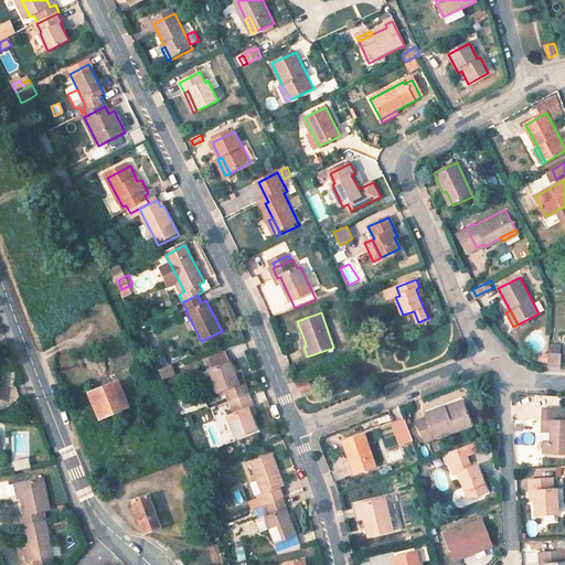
[(226,352),(209,359),(213,369),(230,362),(226,352)]
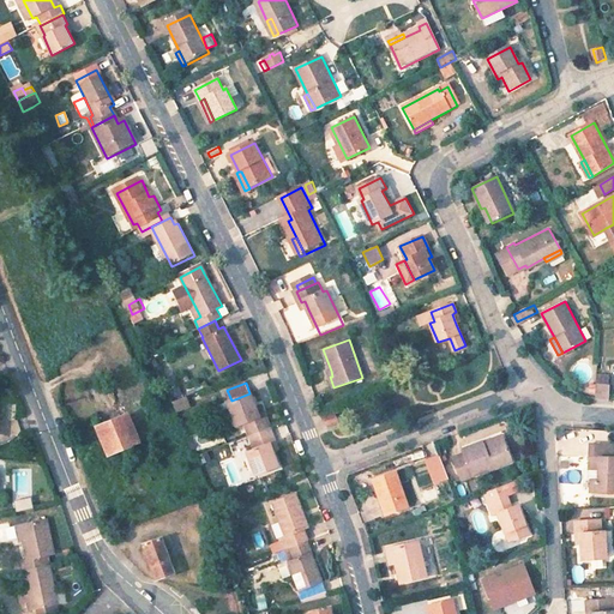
[(609,399),(611,384),(597,383),(597,398),(599,398),(606,399),(609,399)]
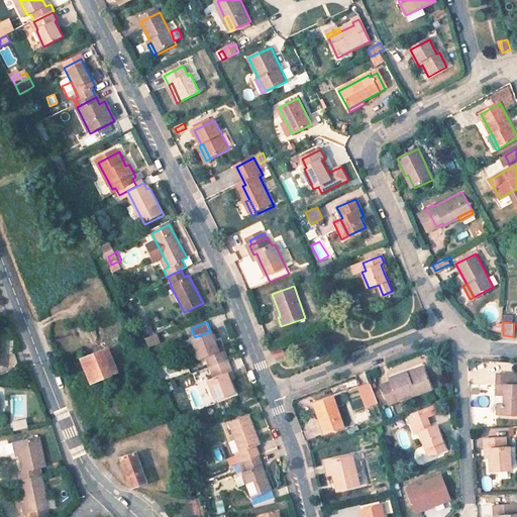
[(191,339),(199,359),(205,357),(209,367),(222,362),(226,359),(222,349),(218,351),(215,345),(210,331),(195,337),(191,339)]
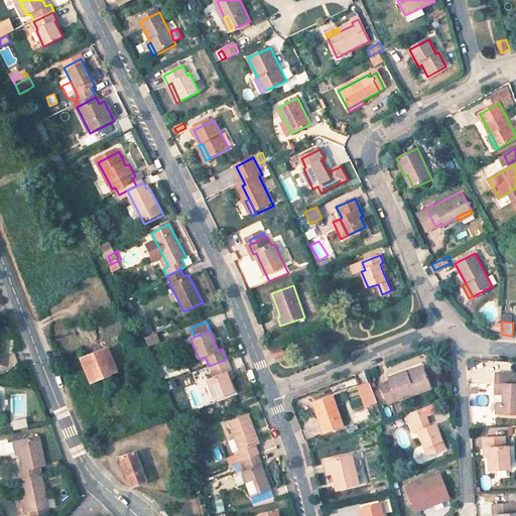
[(145,346),(158,344),(156,335),(143,337),(145,346)]
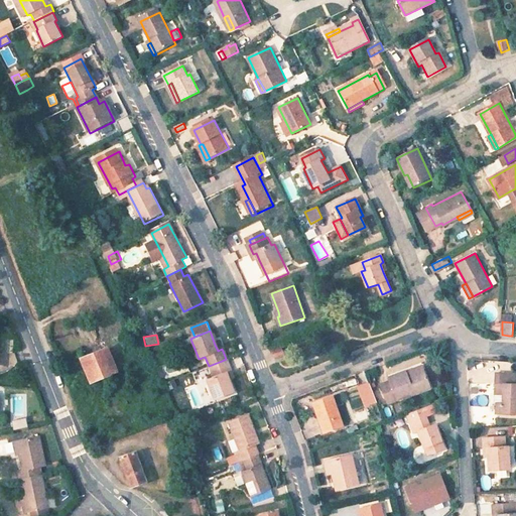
[(284,346),(273,350),(277,358),(287,355),(284,346)]
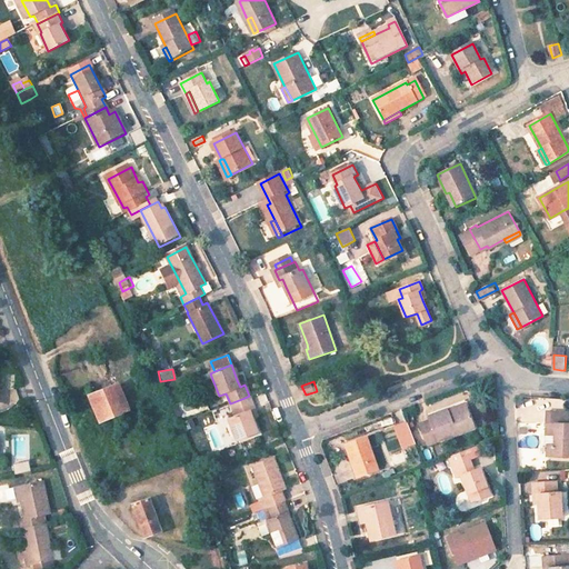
[(115,387),(92,396),(102,420),(125,412),(115,387)]
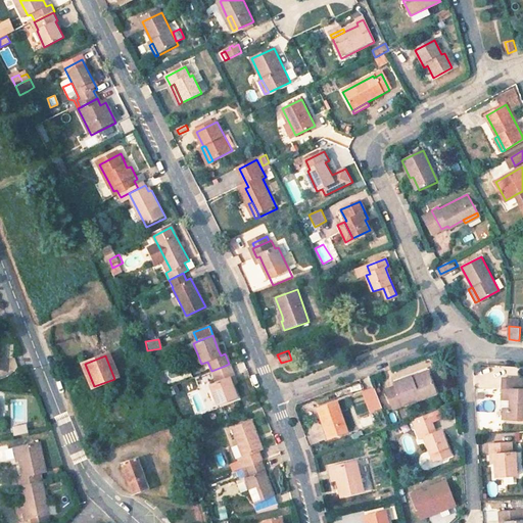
[(209,383),(217,405),(236,396),(231,383),(229,377),(233,376),(229,364),(225,366),(211,371),(215,381),(209,383)]
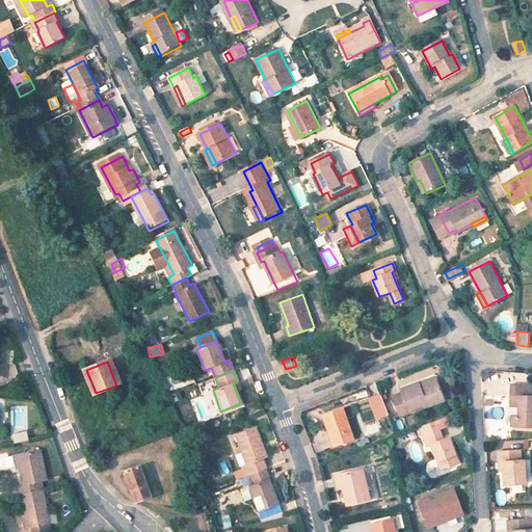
[(417,388),(434,381),(433,377),(416,384),(417,388)]
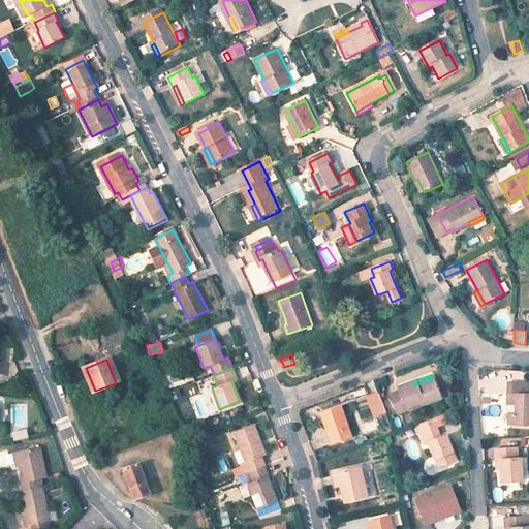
[(413,382),(396,389),(398,393),(389,396),(396,414),(439,397),(432,379),(414,385),(413,382)]
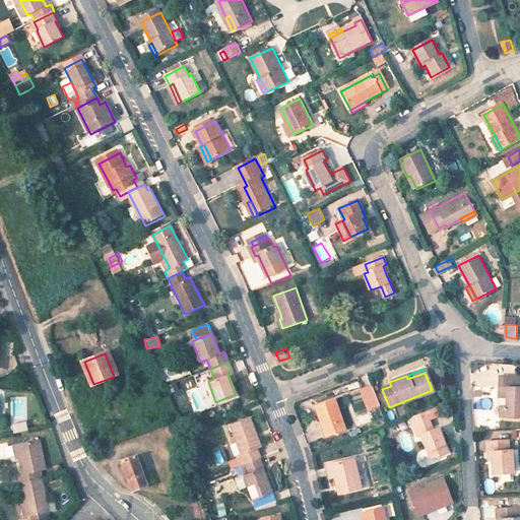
[(504,394),(504,403),(501,403),(501,414),(517,415),(517,405),(519,405),(519,374),(503,374),(503,383),(500,383),(499,393),(504,394)]
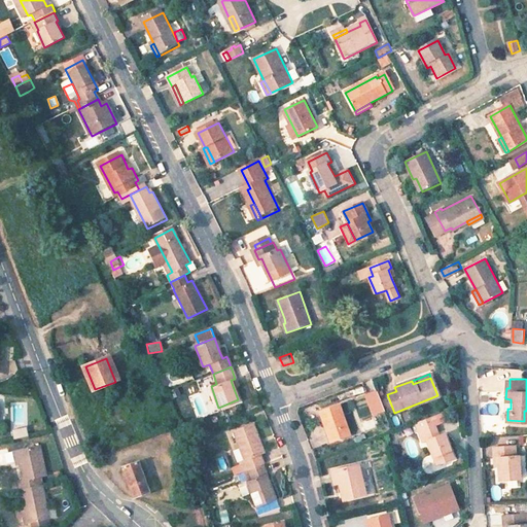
[(384,410),(376,390),(365,394),(373,414),(384,410)]
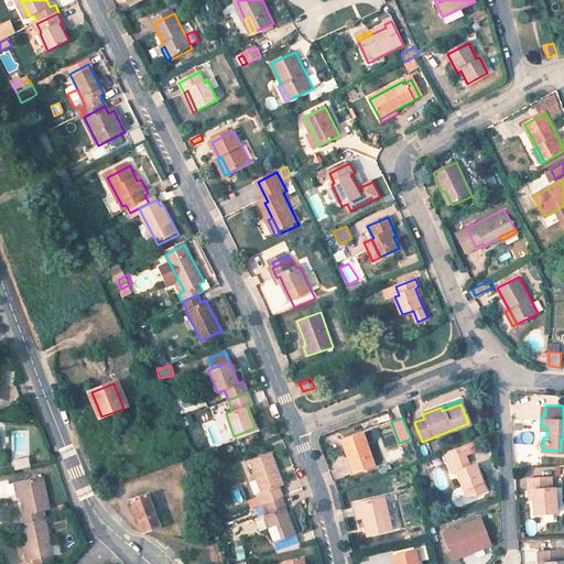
[(342,441),(354,474),(373,466),(361,433),(342,441)]
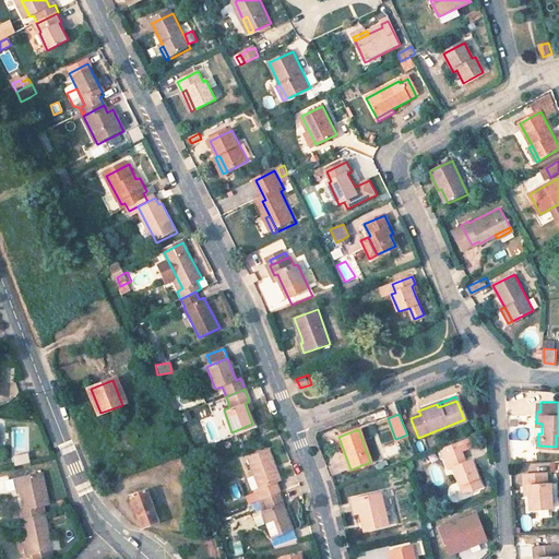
[(465,459),(459,442),(454,443),(461,460),(465,459)]
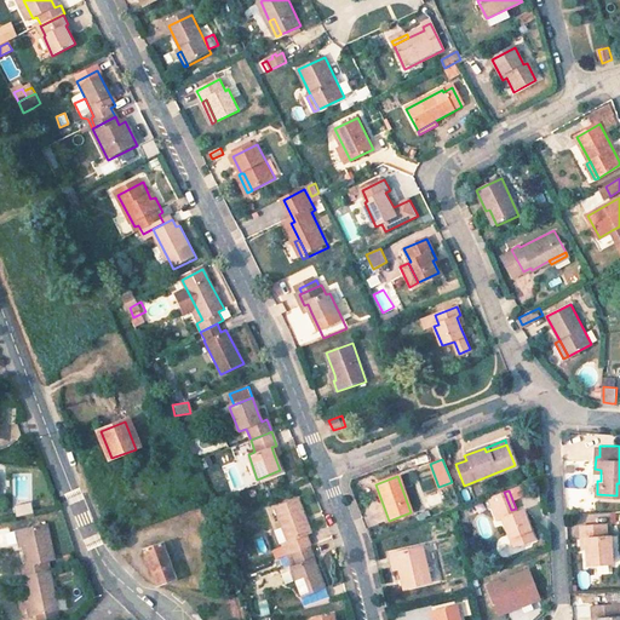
[(501,517),(509,537),(516,534),(518,541),(532,537),(520,507),(516,509),(511,510),(504,492),(489,498),(497,518),(501,517)]
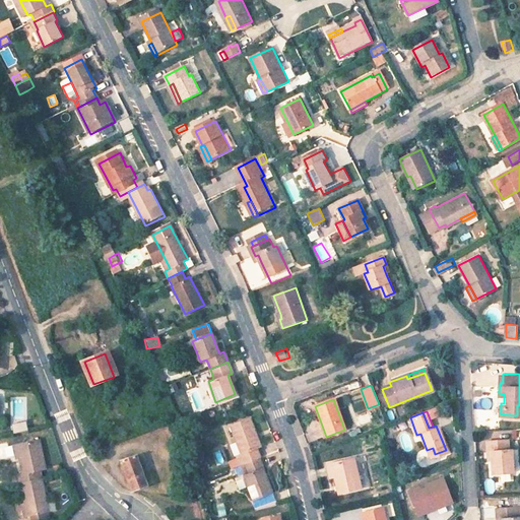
[(263,437),(256,419),(238,428),(248,454),(243,456),(247,465),(261,460),(265,458),(262,449),(264,448),(260,438),(263,437)]
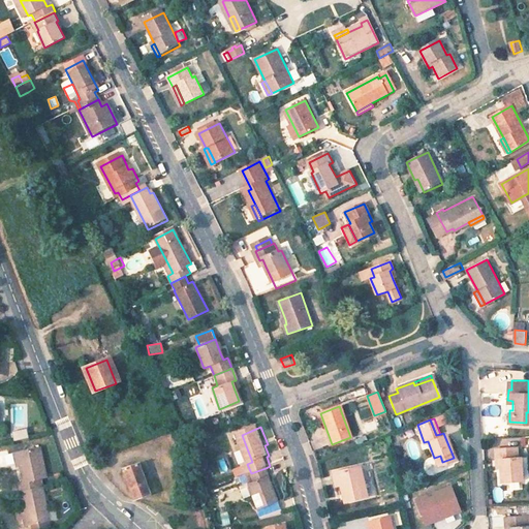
[(499,459),(499,468),(499,479),(521,478),(520,457),(518,457),(517,447),(495,448),(495,459),(499,459)]
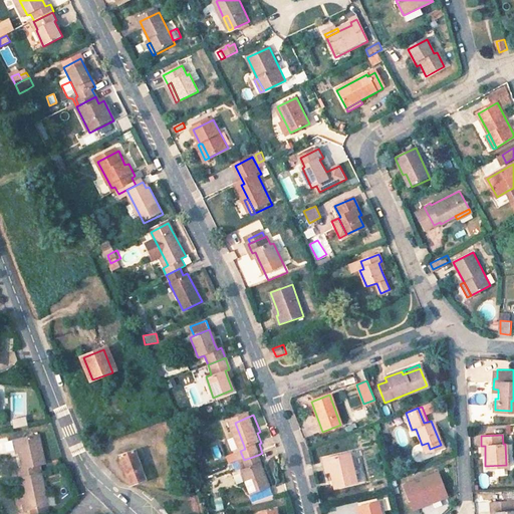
[(36,437),(14,441),(17,454),(19,469),(15,470),(17,478),(37,475),(36,466),(42,465),(36,437)]
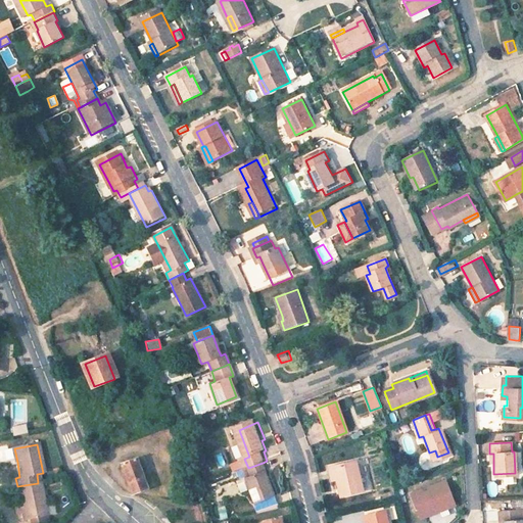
[(432,460),(437,457),(435,450),(429,453),(432,460)]
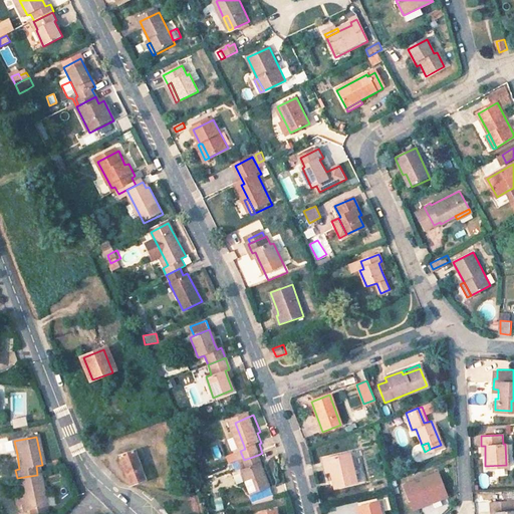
[(134,450),(116,456),(130,488),(146,481),(134,450)]
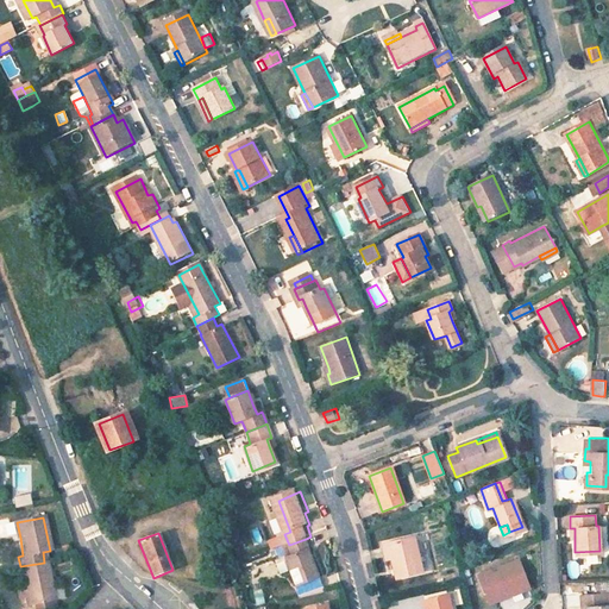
[(399,578),(424,572),(415,537),(389,542),(393,559),(399,578)]
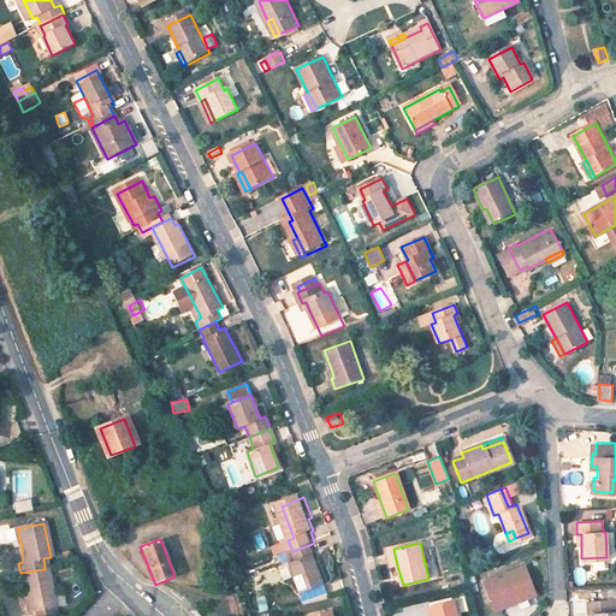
[(290,566),(302,594),(325,585),(309,545),(292,551),(296,563),(290,566)]
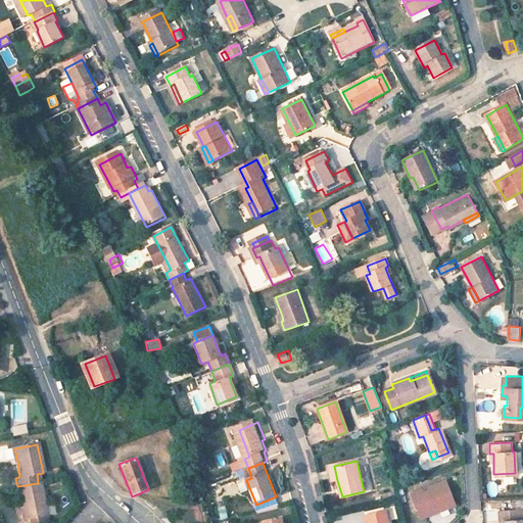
[(328,468),(332,481),(337,480),(334,466),(328,468)]
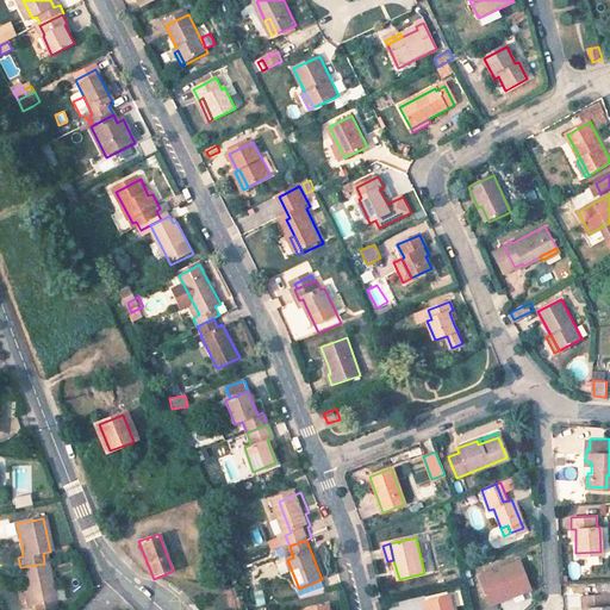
[(518,561),(479,576),(487,601),(497,597),(518,589),(520,592),(529,589),(518,561)]
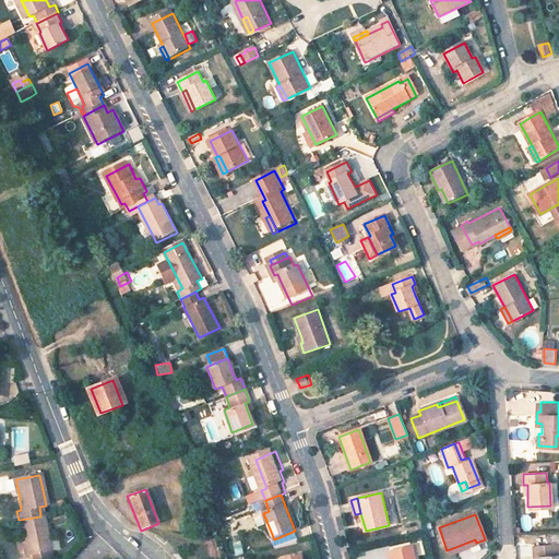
[(521,515),(522,531),(531,530),(530,514),(521,515)]
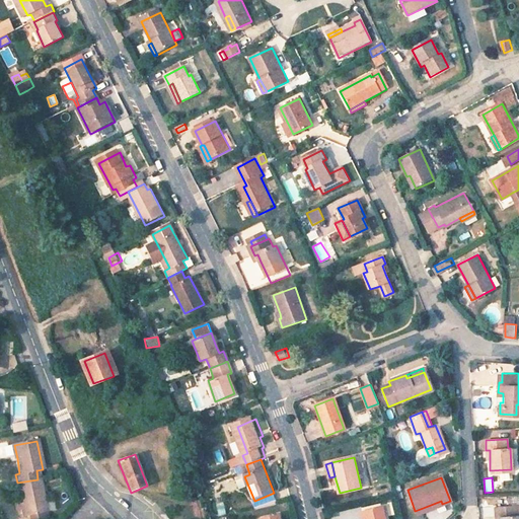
[(43,514),(38,479),(17,483),(19,504),(21,517),(25,516),(40,515),(43,514)]
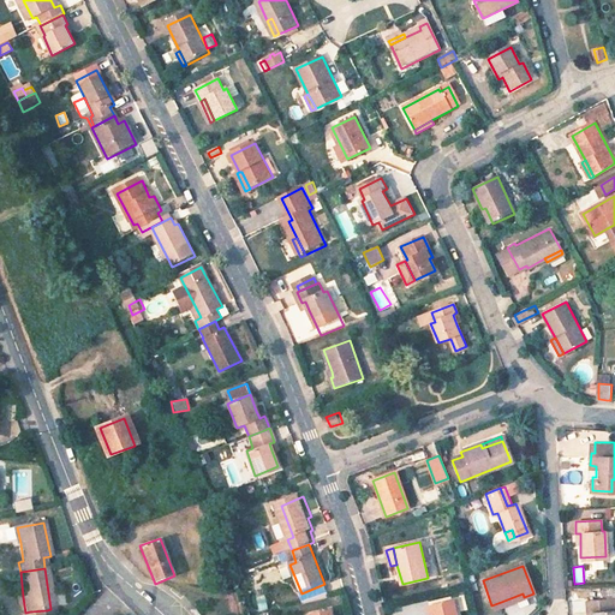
[(269,604),(279,602),(275,584),(266,586),(269,604)]
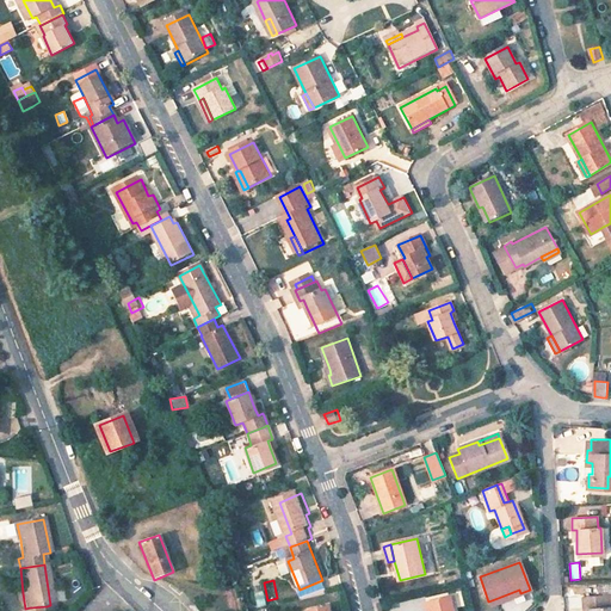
[(500,602),(520,593),(519,590),(498,598),(500,602)]
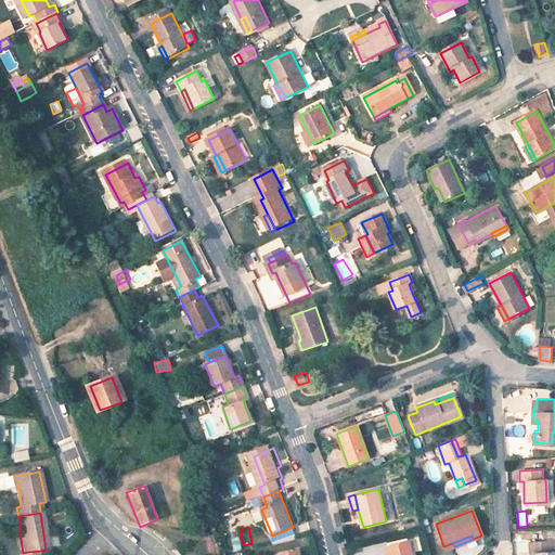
[(534,553),(534,554),(554,554),(554,549),(553,550),(553,540),(530,541),(530,553),(534,553)]
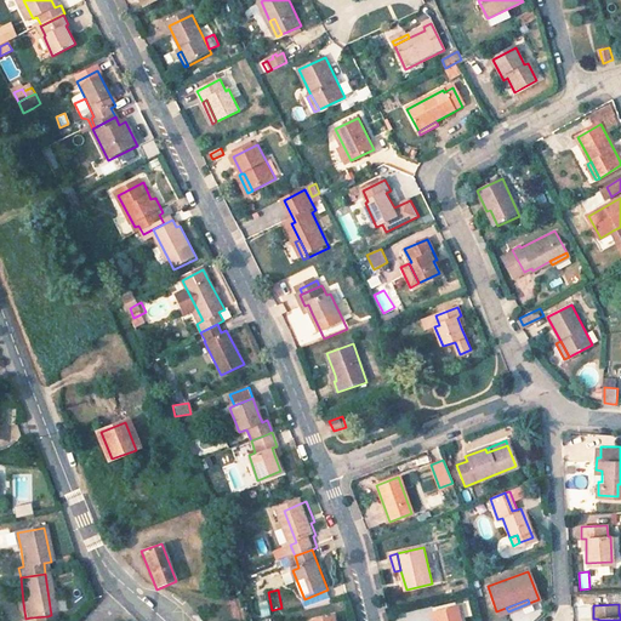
[(432,611),(434,620),(460,620),(457,605),(432,611)]
